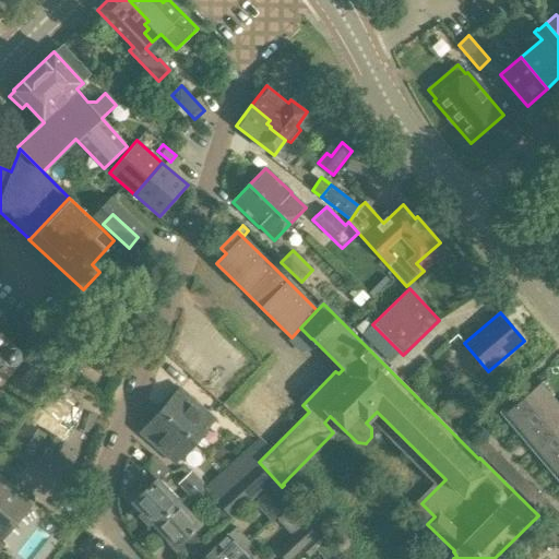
[(0,366),(6,360),(9,364),(14,363),(19,358),(19,352),(0,334),(0,366)]
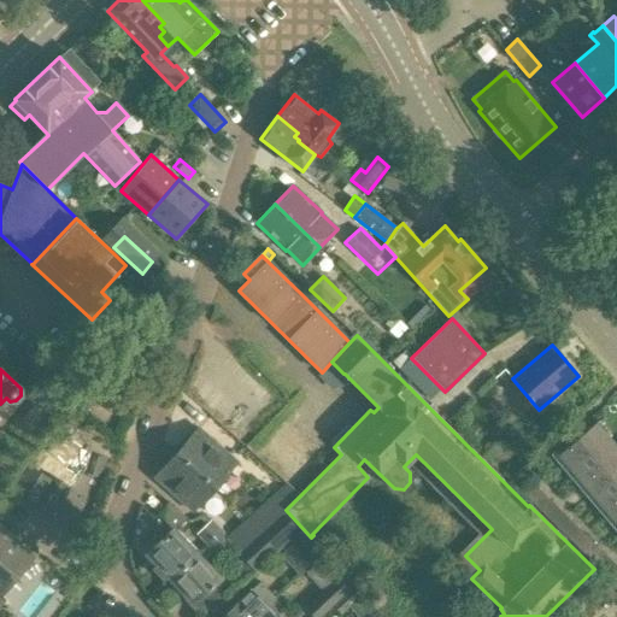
[(47,389),(27,412),(50,432),(69,409),(47,389)]
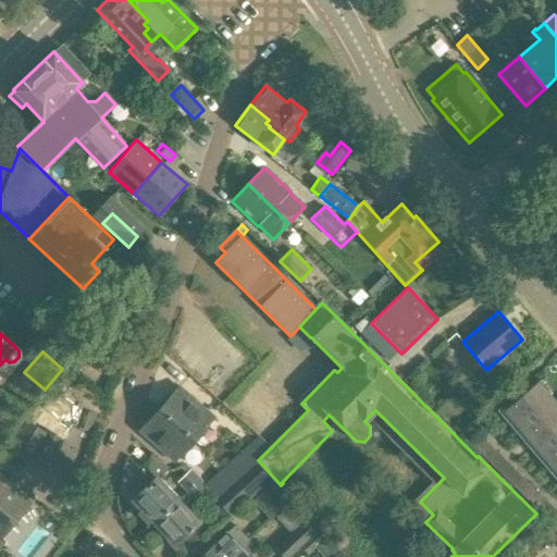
[(556,404),(537,382),(504,410),(556,472),(556,404)]
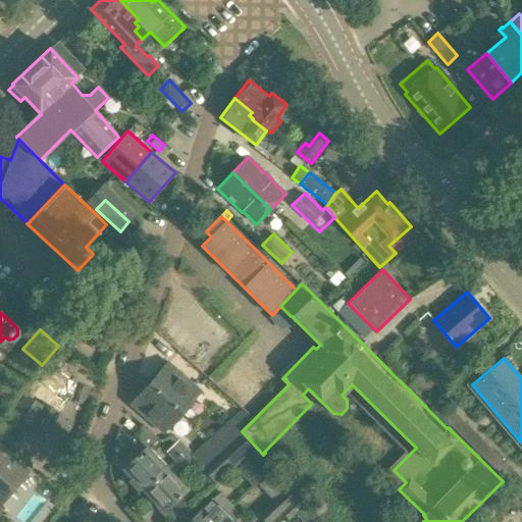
[(168,363),(150,383),(183,413),(201,392),(168,363)]
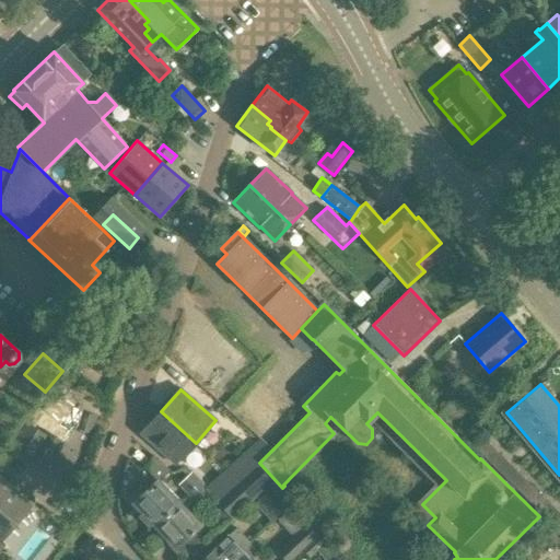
[(196,443),(161,411),(140,434),(175,465),(185,454),(186,455),(196,443)]
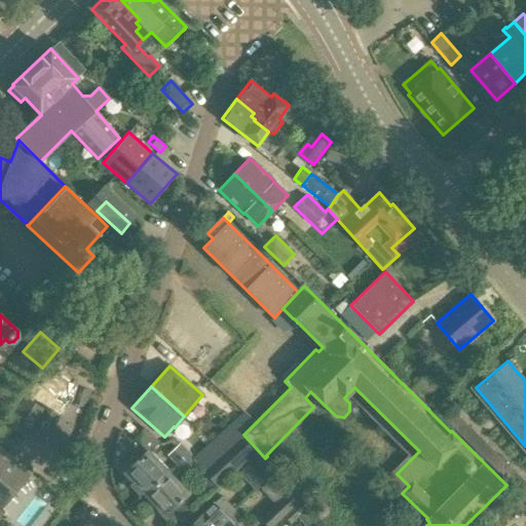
[(43,409),(29,429),(46,441),(61,418),(44,407),(43,409)]
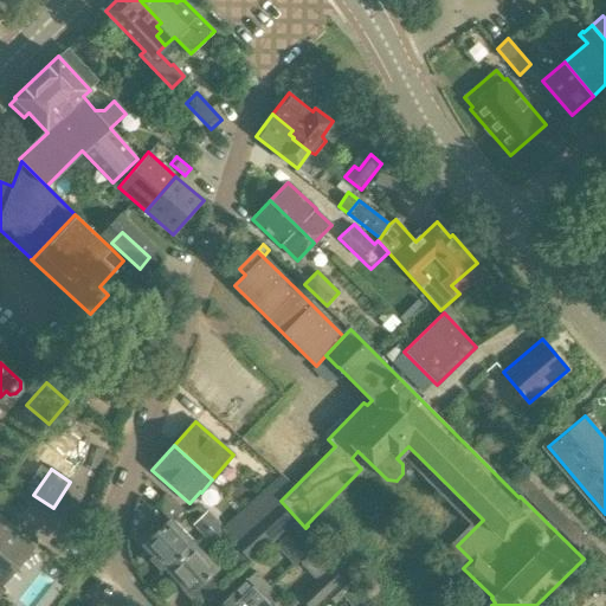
[(521,472),(510,483),(519,490),(529,479),(521,472)]
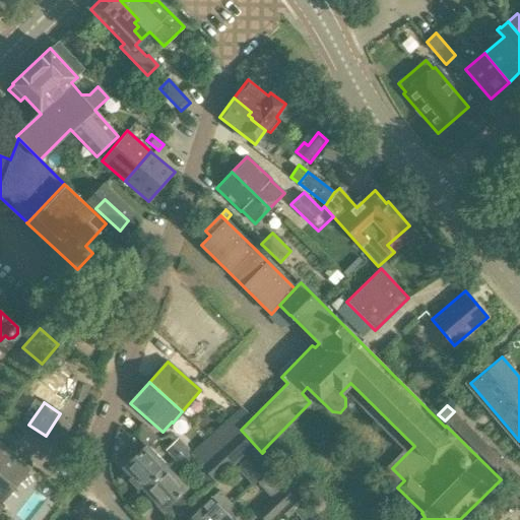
[(454,411),(445,420),(452,428),(460,418),(454,411)]
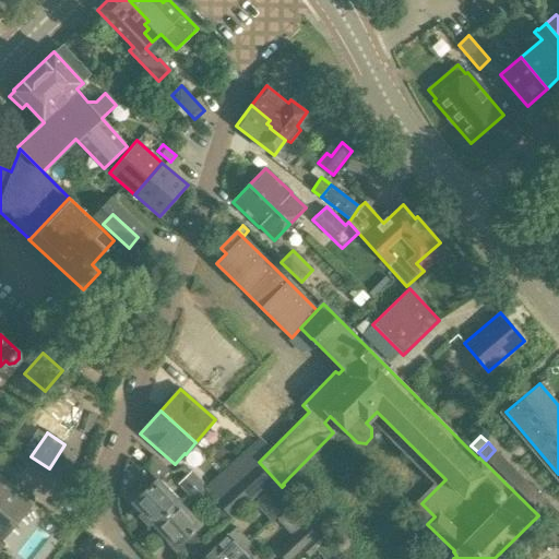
[(495,450),(486,460),(492,467),(502,458),(495,450)]
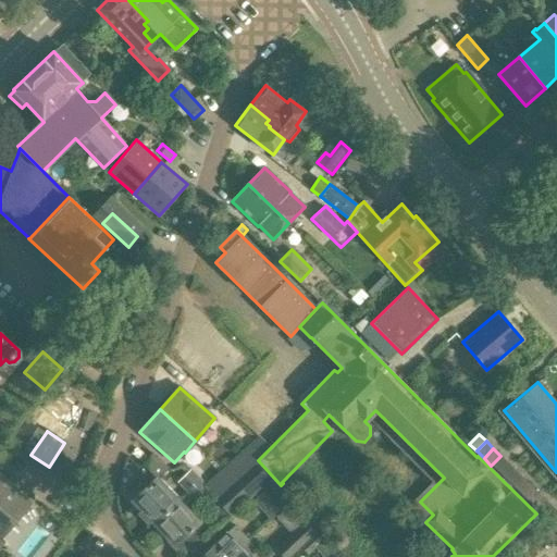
[(153,522),(177,500),(181,498),(160,477),(169,468),(152,453),(143,465),(156,479),(132,499),(141,510),(138,514),(148,524),(151,520),(153,522)]
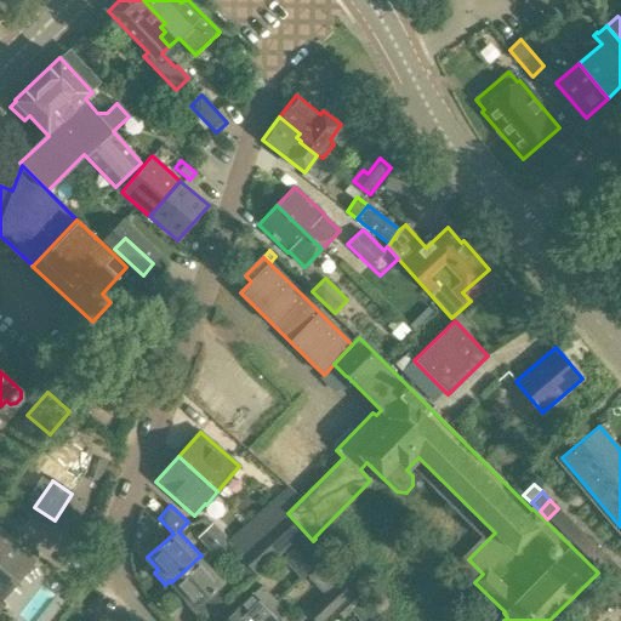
[(567,517),(558,508),(547,519),(556,527),(567,517)]
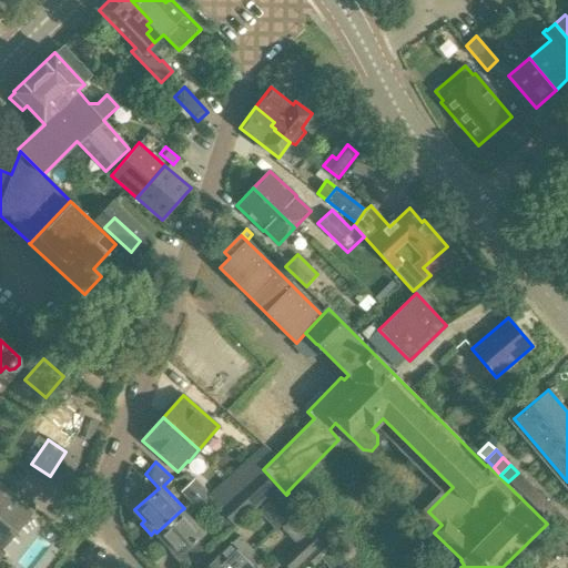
[(259,472),(239,489),(254,507),(274,488),(259,472)]
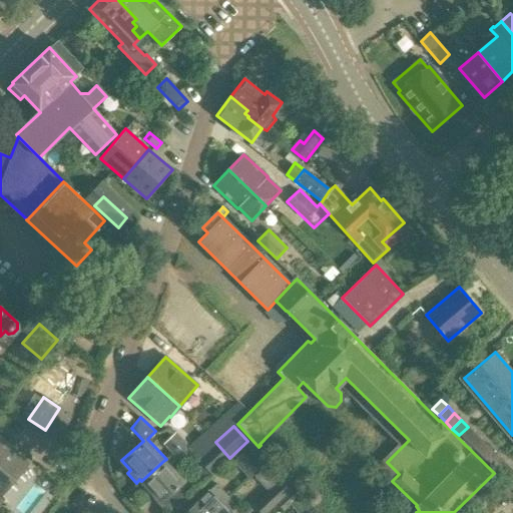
[(475,433),(468,427),(459,435),(466,442),(475,433)]
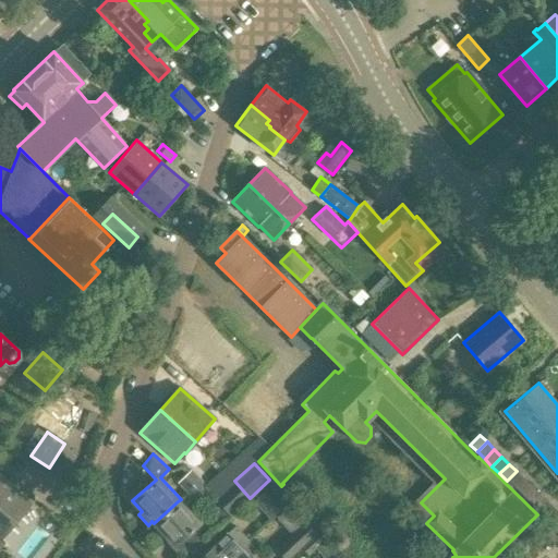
[(185,493),(201,480),(191,470),(189,472),(183,465),(171,471),(178,483),(177,483),(185,493)]
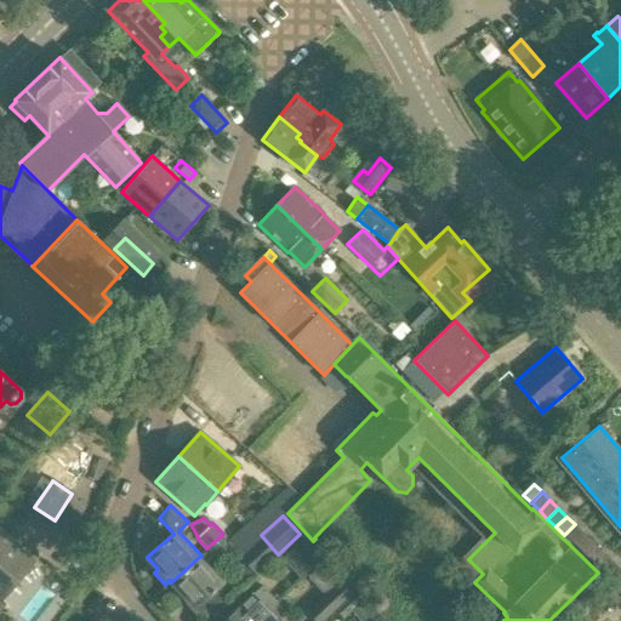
[(575,524),(564,535),(573,543),(584,533),(575,524)]
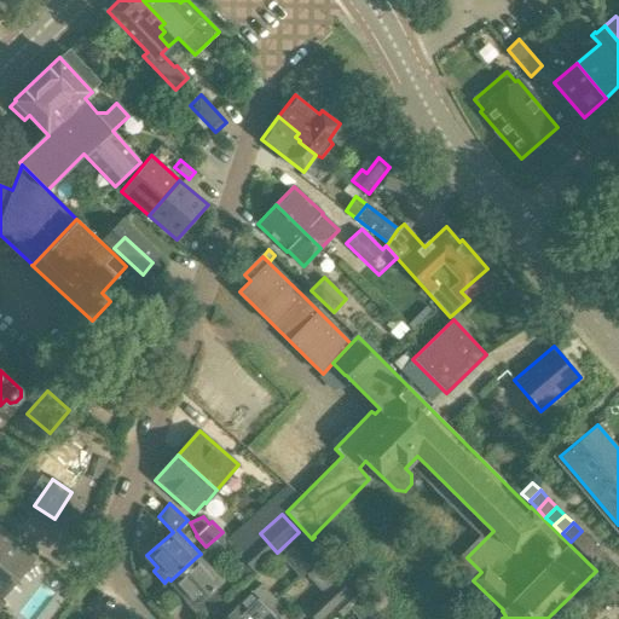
[(36,557),(21,544),(0,526),(0,607),(5,602),(1,599),(36,557)]
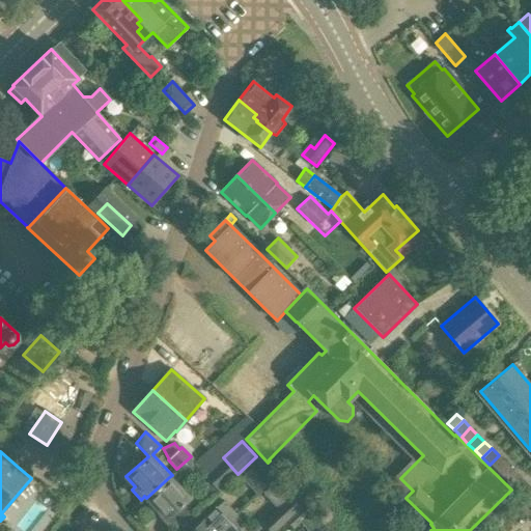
[(505,463),(499,455),(490,465),(497,471),(505,463)]
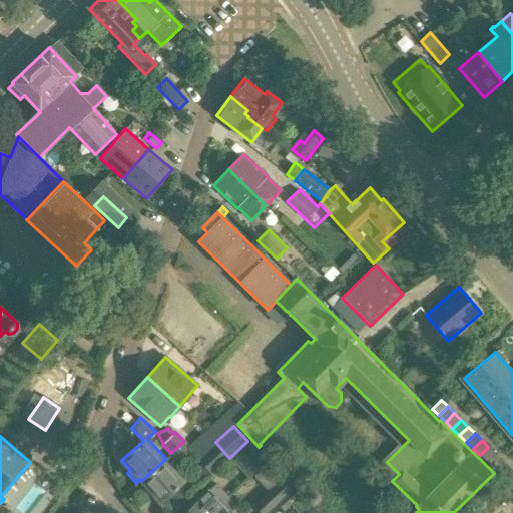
[(193,450),(184,441),(170,453),(179,462),(193,450)]
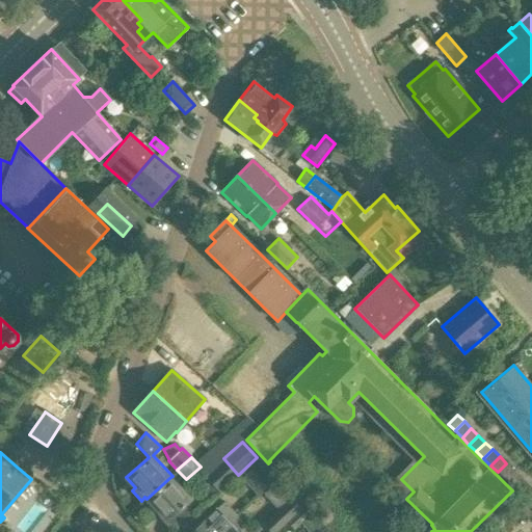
[(223,458),(205,475),(219,491),(238,475),(223,458)]
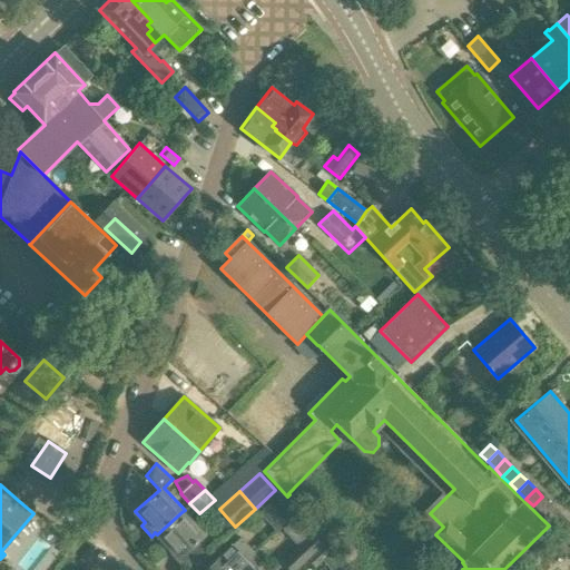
[(282,522),(292,513),(277,495),(267,505),(282,522)]
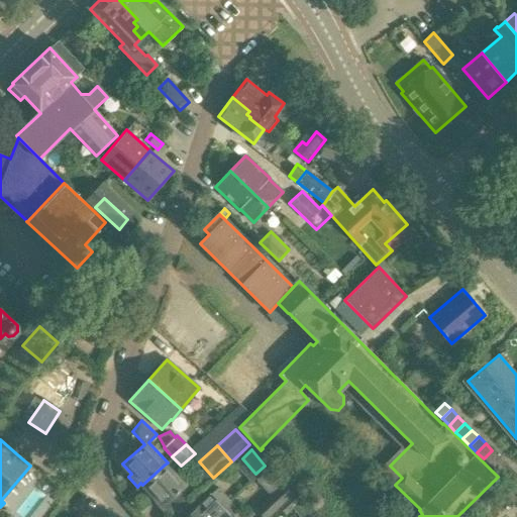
[(499,456),(492,450),(484,458),(490,466),(499,456)]
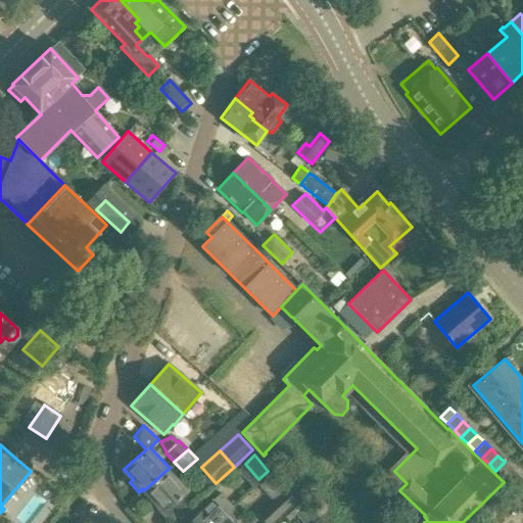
[(512,469),(505,462),(495,471),(503,478),(512,469)]
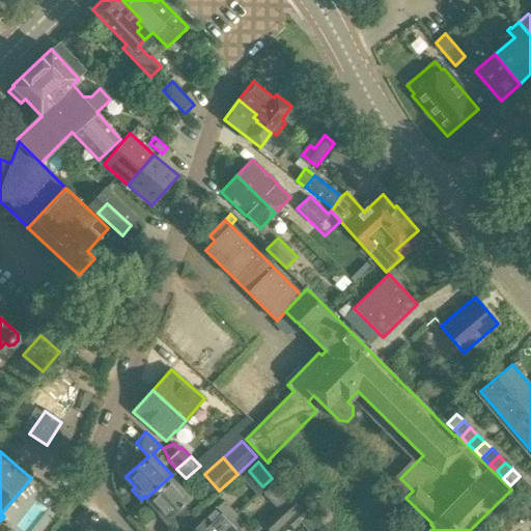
[(527,483),(520,476),(510,485),(518,493),(527,483)]
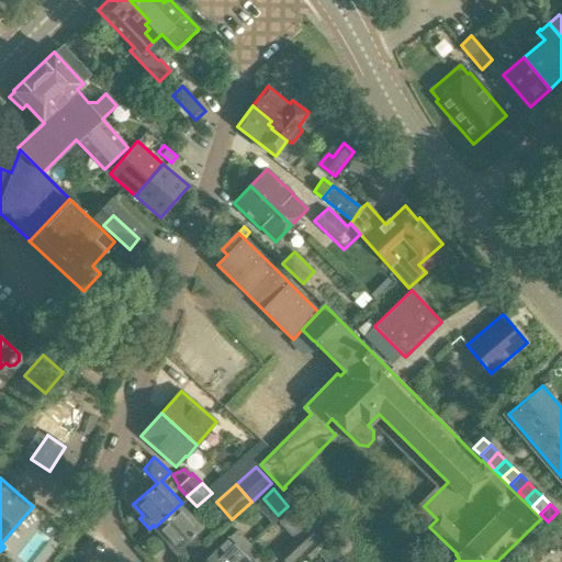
[(179,505),(155,527),(177,551),(201,528),(179,505)]
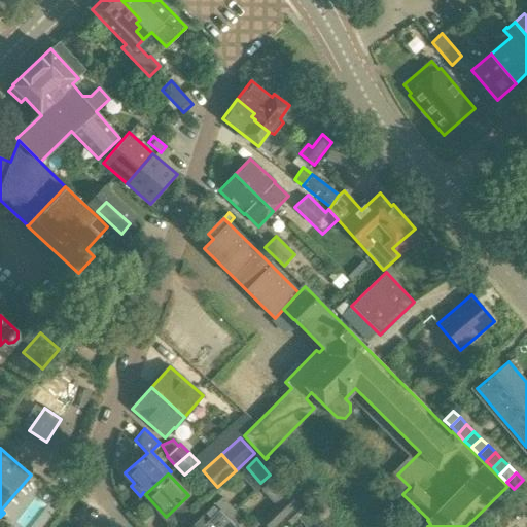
[(526,484),(523,480),(514,489),(521,495),(526,488),(526,484)]
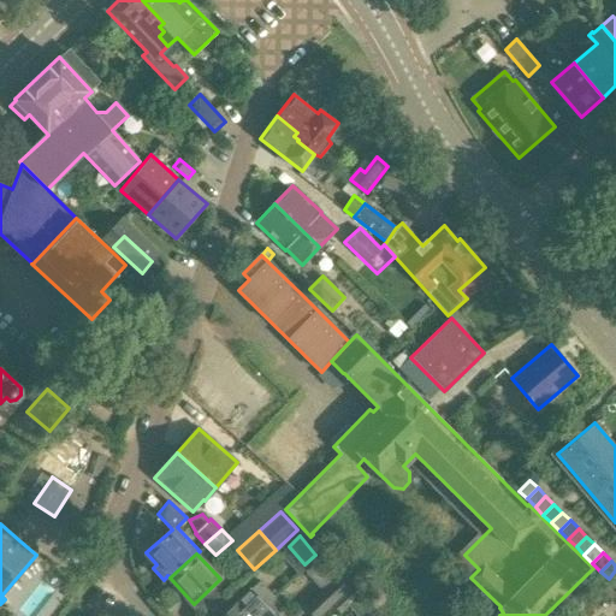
[(319,615),(331,605),(347,591),(336,578),(304,608),(312,615),(319,615)]
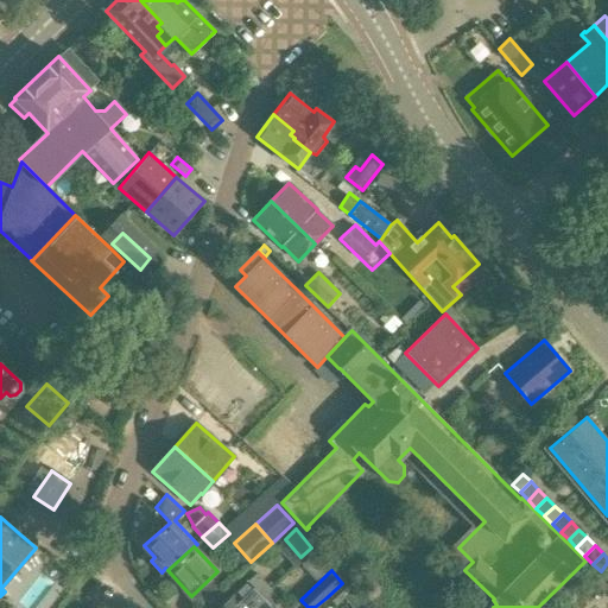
[(257,574),(236,593),(236,591),(219,607),(249,607),(261,597),(271,589),(257,574)]
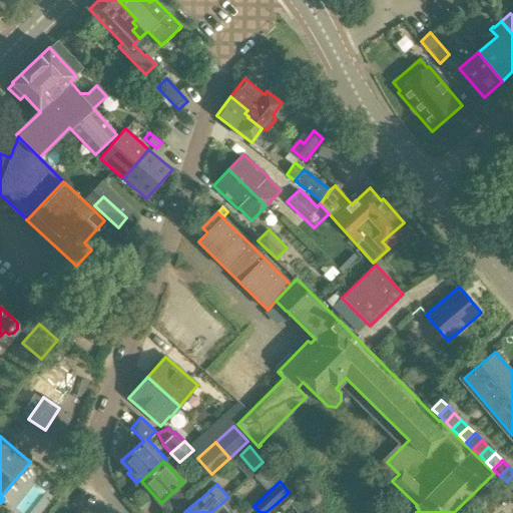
[(283,511),(290,505),(296,499),(290,493),(277,505),(283,511)]
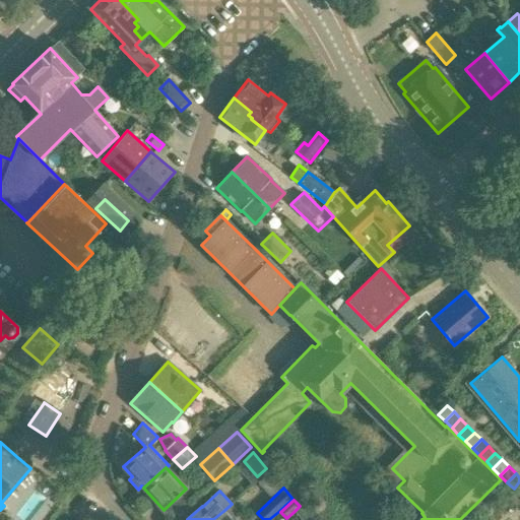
[(232,519),(223,511),(213,519),(232,519)]
